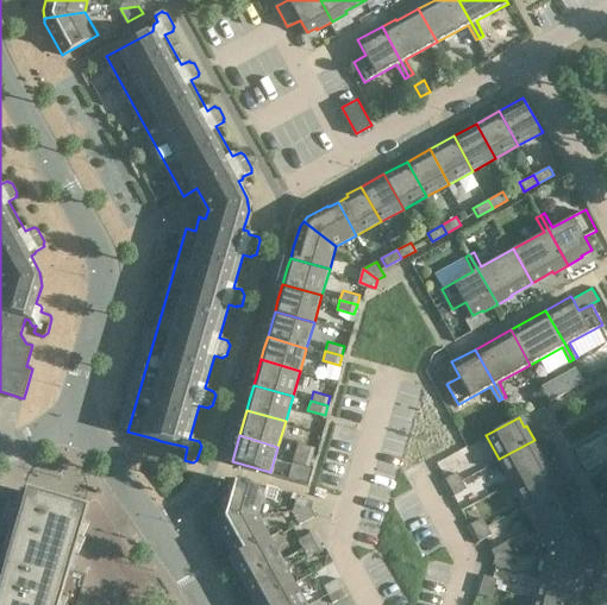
[(543,454),(534,440),(499,459),(512,483),(545,464),(540,455),(543,454)]
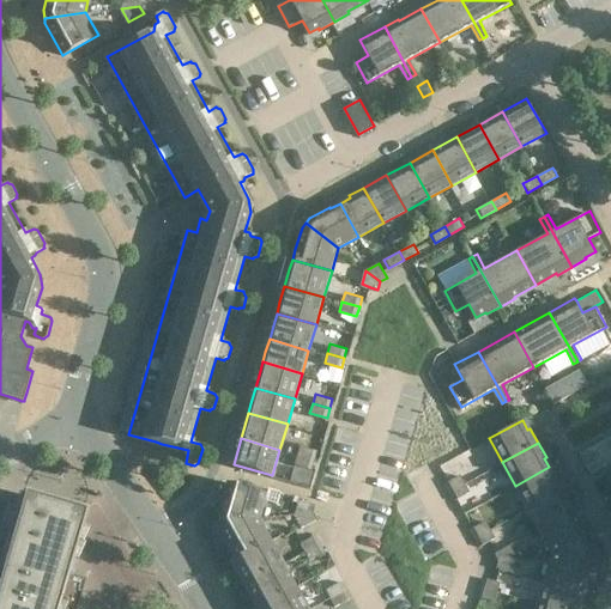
[(301,445),(297,455),(315,460),(318,450),(301,445)]
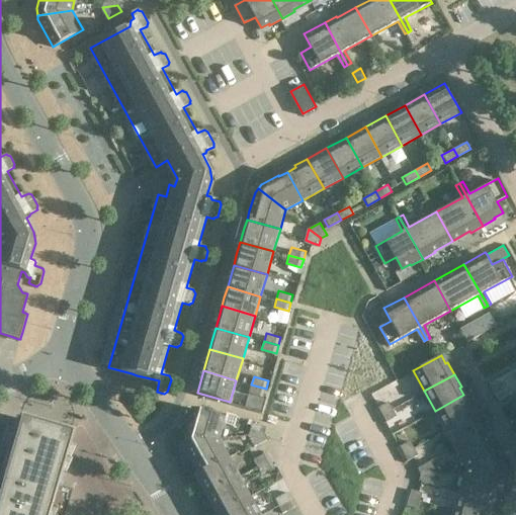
[(266,389),(251,384),(249,392),(263,396),(266,389)]
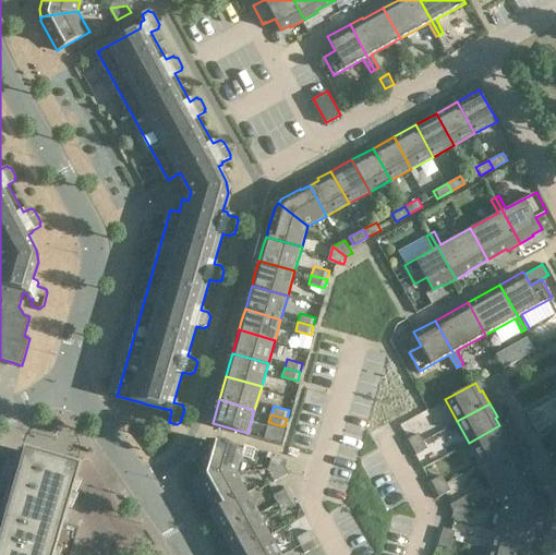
[(504,433),(499,425),(469,443),(481,463),(512,446),(506,432),(504,433)]
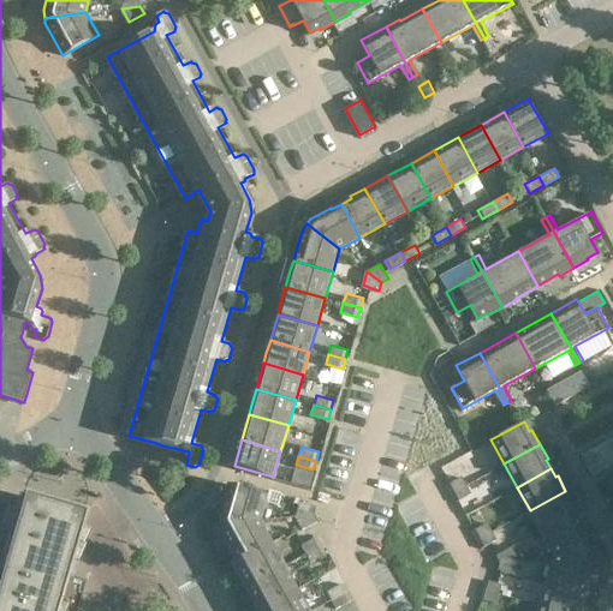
[(462,475),(451,481),(447,484),(452,492),(466,484),(462,475)]
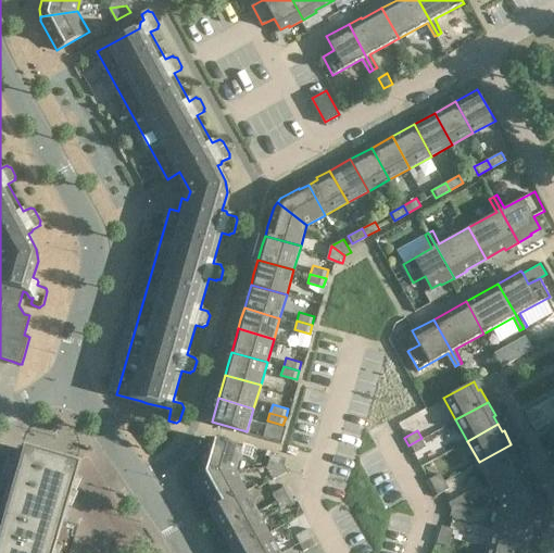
[(242,447),(208,437),(203,451),(198,469),(199,474),(236,469),(242,447)]
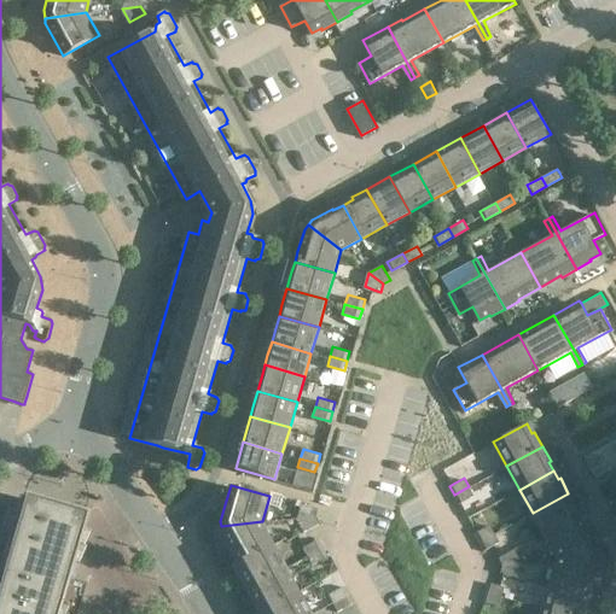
[(474,496),(469,486),(454,495),(459,503),(474,496)]
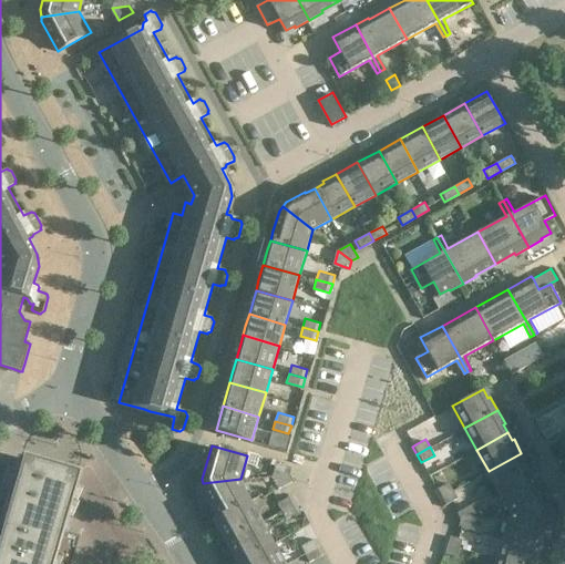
[(528,467),(521,453),(489,471),(501,494),(532,477),(527,467),(528,467)]
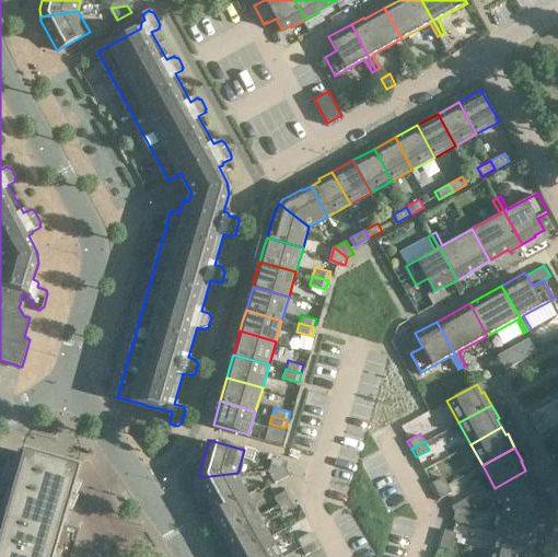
[(0,556),(65,556),(81,501),(102,471),(50,460),(48,459),(37,455),(33,468),(12,462),(1,453),(0,452),(0,556)]
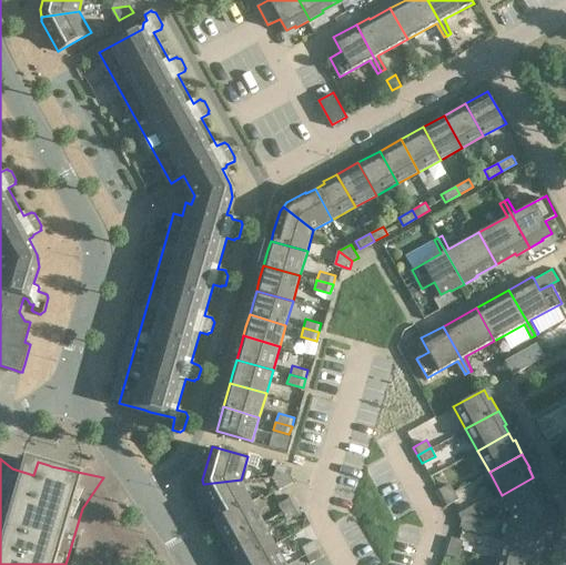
[(293,467),(278,463),(274,476),(291,474),(293,467)]
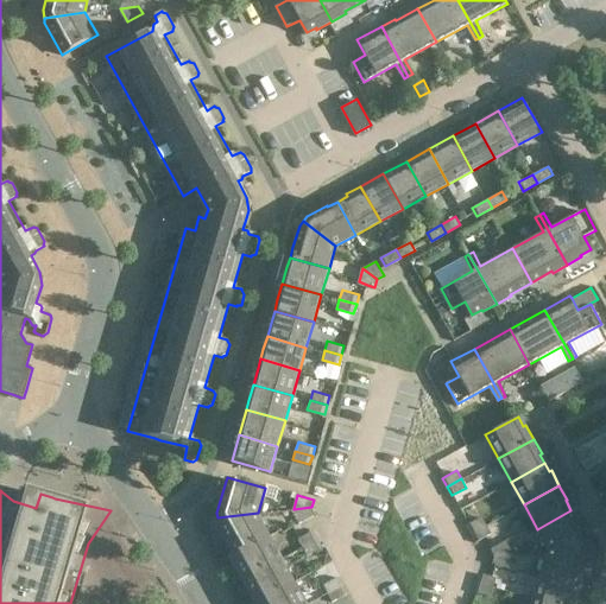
[(315,514),(311,507),(294,509),(300,522),(315,514)]
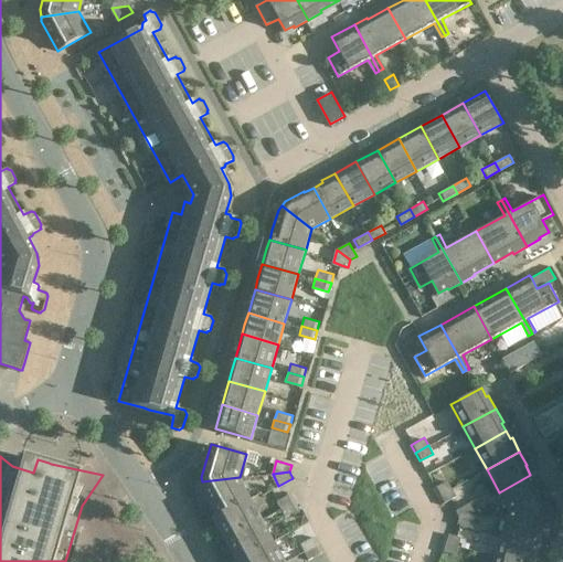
[(535,485),(530,475),(499,492),(510,511),(548,508),(548,502),(538,484),(535,485)]
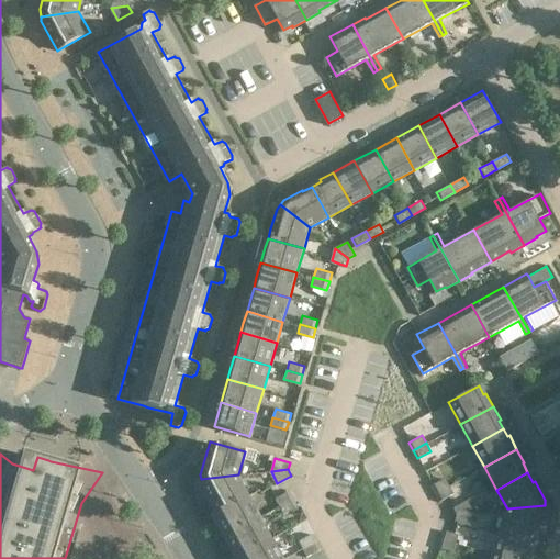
[(249,493),(238,474),(201,479),(202,484),(212,502),(213,501),(217,510),(249,493)]
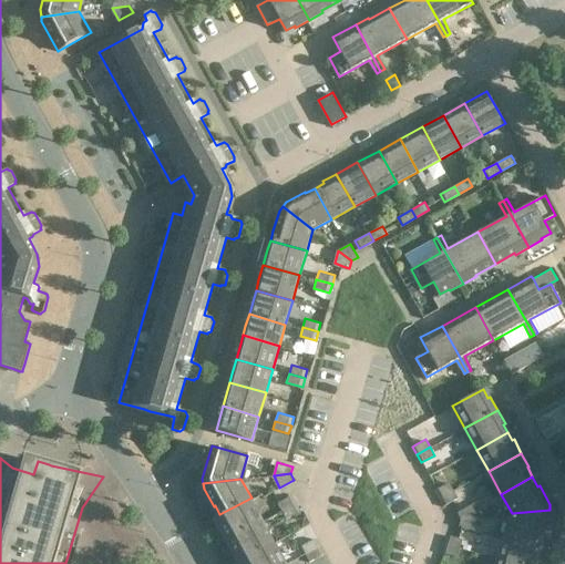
[(449,481),(439,486),(435,489),(440,496),(453,489),(449,481)]
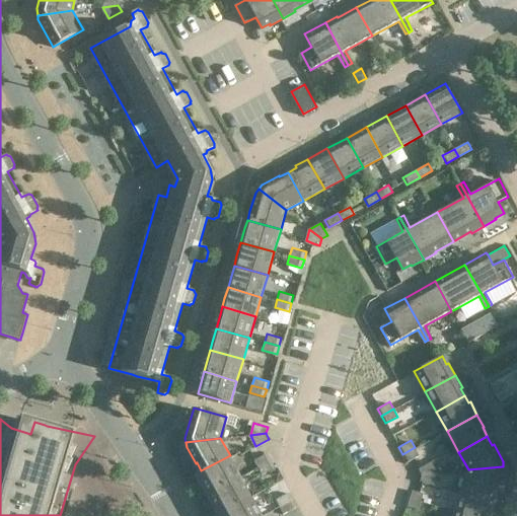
[(420,455),(415,447),(402,454),(407,462),(420,455)]
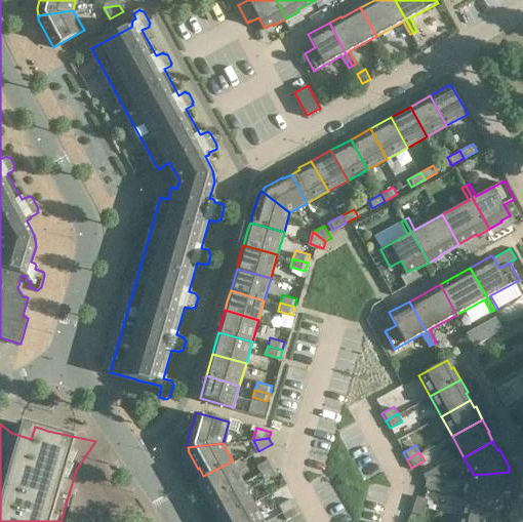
[(275,465),(271,457),(257,465),(262,472),(275,465)]
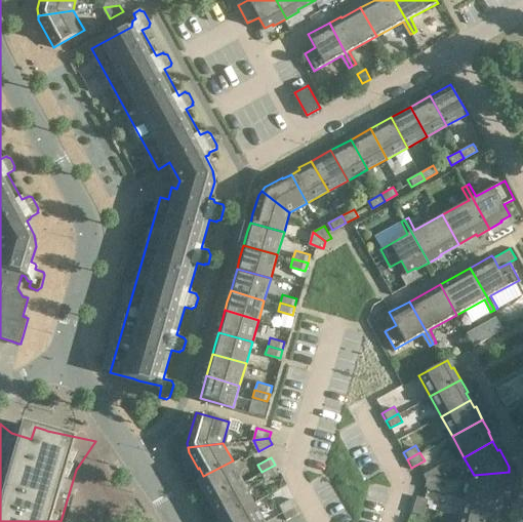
[(244,481),(233,460),(203,476),(208,485),(207,486),(213,498),(244,481)]
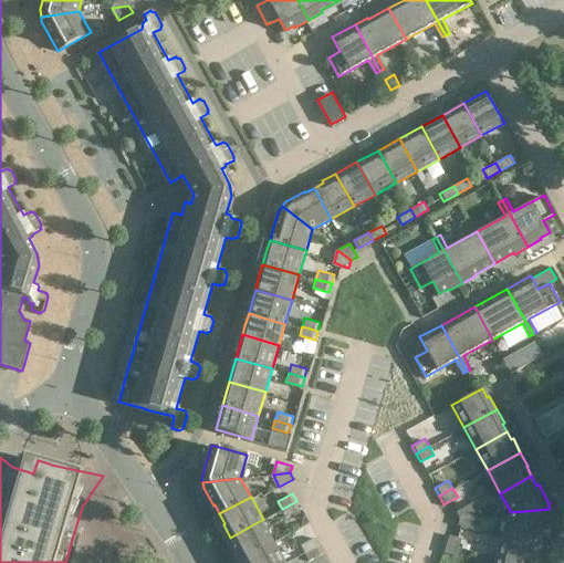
[(301,510),(296,501),(282,509),(286,518),(301,510)]
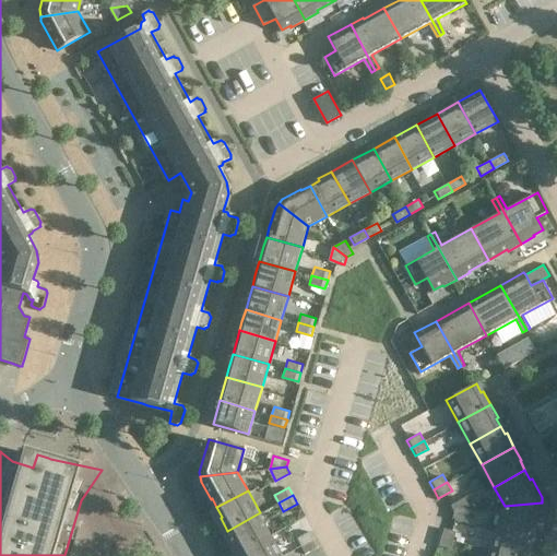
[(465,497),(458,500),(451,505),(455,510),(472,508),(465,497)]
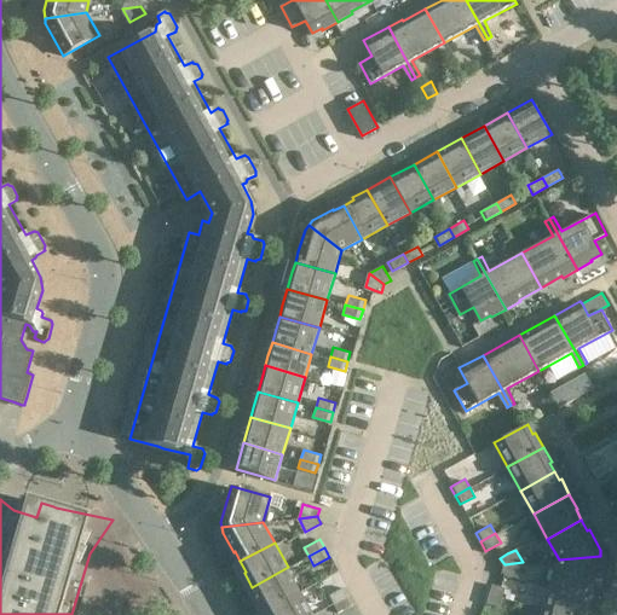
[(601,562),(600,556),(559,560),(552,582),(589,593),(593,582),(595,584),(601,562)]
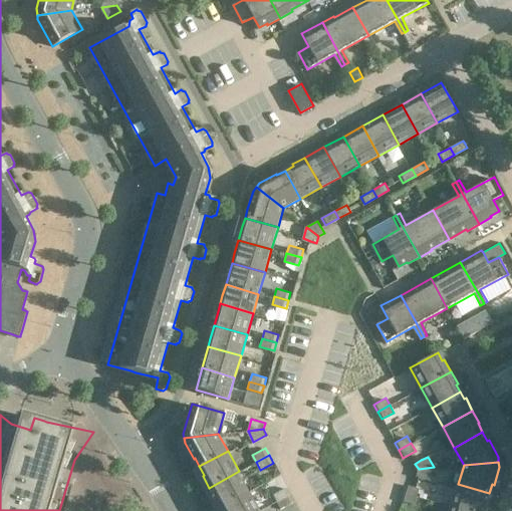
[(430,480),(434,467),(419,469),(417,476),(430,480)]
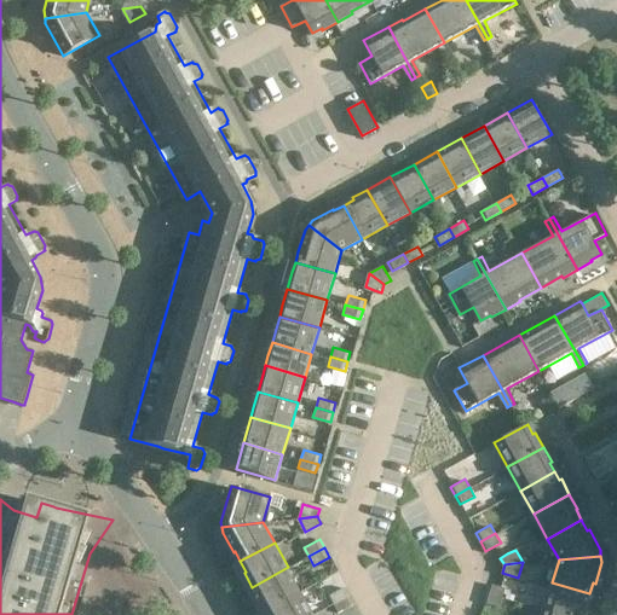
[(301,590),(288,567),(252,587),(260,602),(261,601),(266,609),(301,590)]
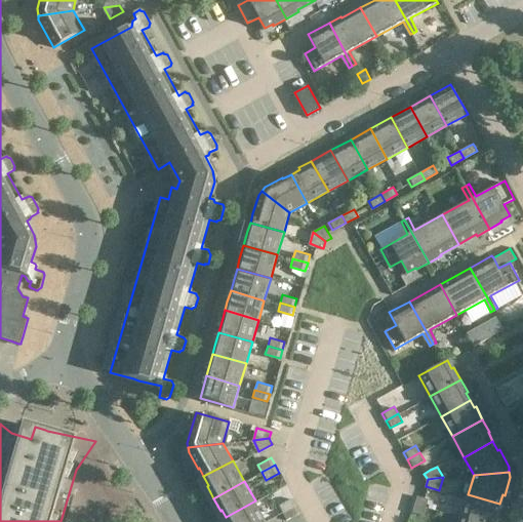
[(429,498),(414,494),(412,503),(427,507),(429,498)]
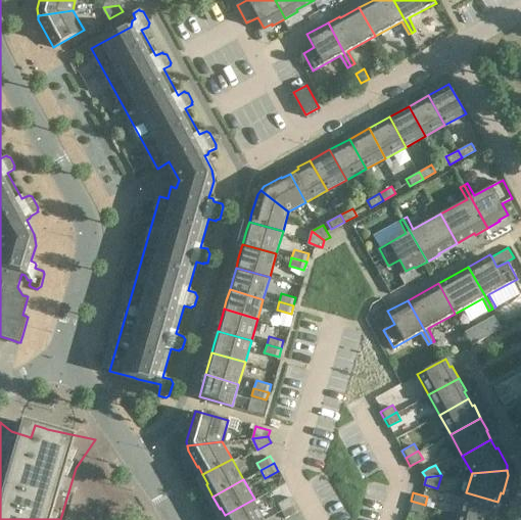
[(498,502),(466,492),(460,516),(474,519),(493,519),(496,512),(495,511),(498,502)]
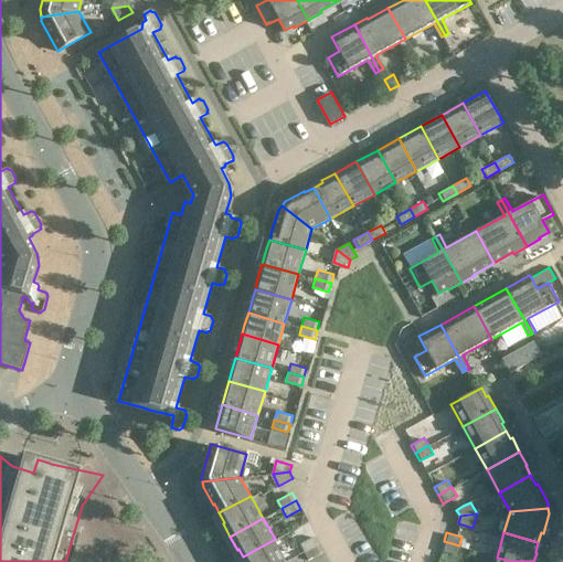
[(315,536),(312,537),(300,543),(305,551),(319,543),(315,536)]
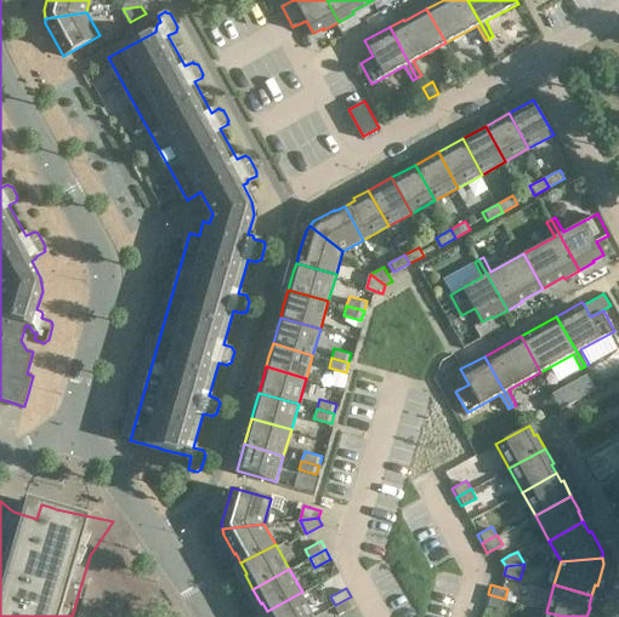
[(312,616),(314,616),(302,592),(267,611),(270,616),(312,616)]
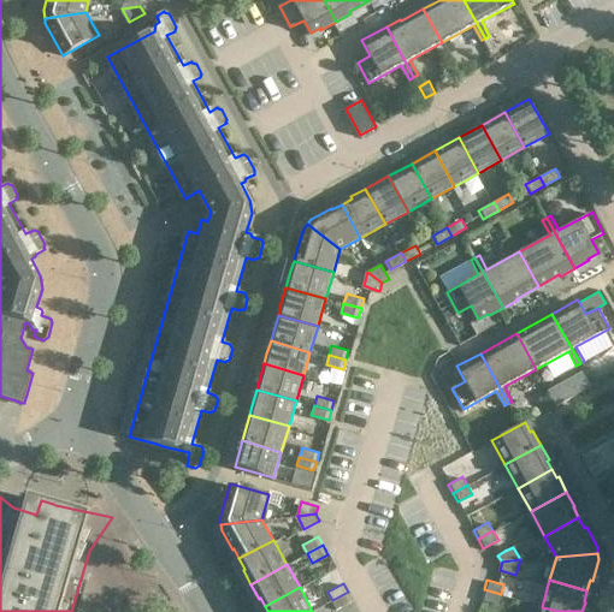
[(501,594),(484,589),(482,599),(497,604),(501,594)]
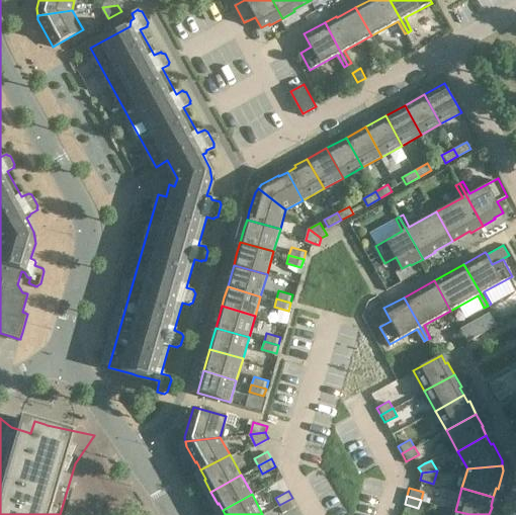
[(296,505),(292,498),(279,505),(283,512),(296,505)]
